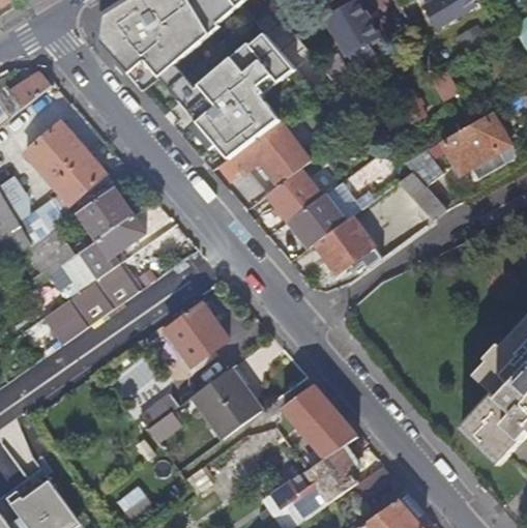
[(125,0),(103,15),(99,42),(142,91),(218,25),(216,23),(239,4),(235,0),(125,0)]
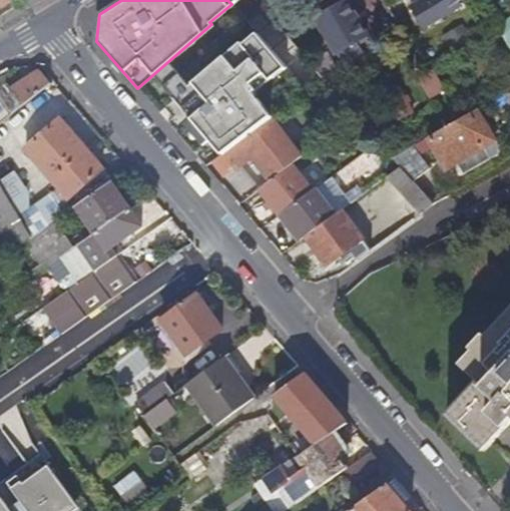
[(344,0),(307,0),(317,16),(344,0)]
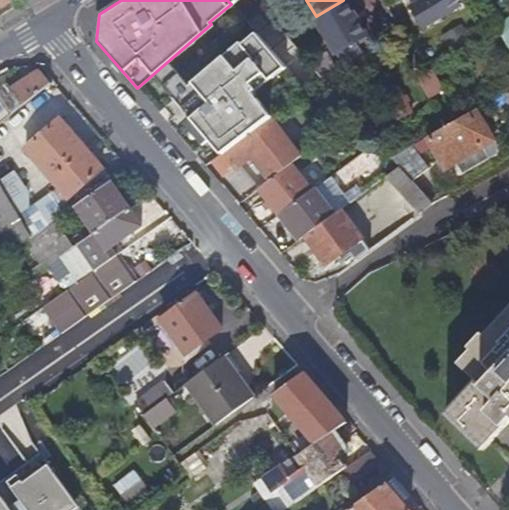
[(316,16),(313,18),(340,61),(360,49),(354,40),(364,34),(343,0),(316,16)]
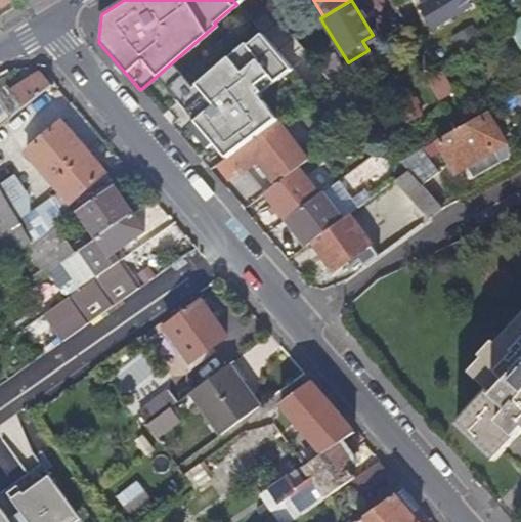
[(427,0),(418,6),(431,27),(470,3),(469,0),(427,0)]
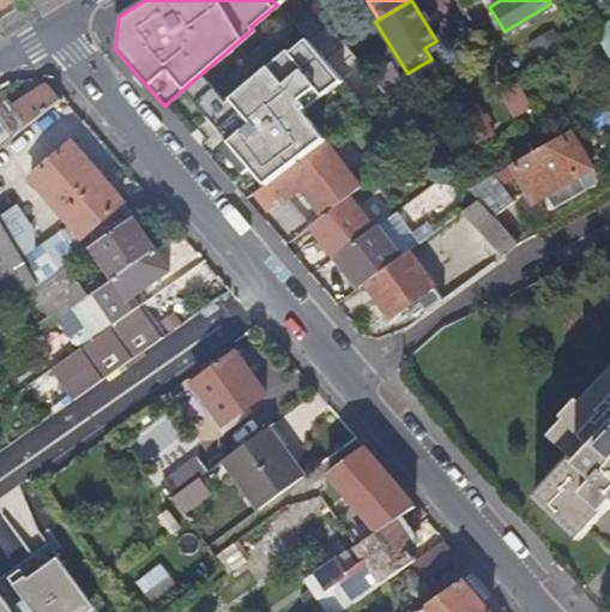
[(609,33),(599,40),(605,48),(609,46),(609,33)]
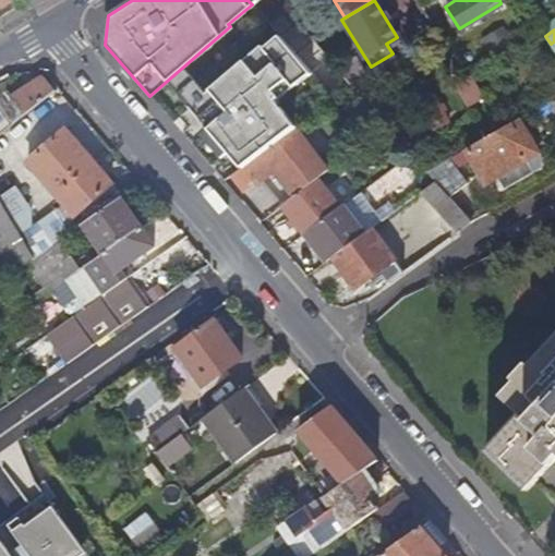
[(311,73),(277,35),(262,47),(260,45),(188,106),(239,168),(294,125),(276,99),(311,73)]
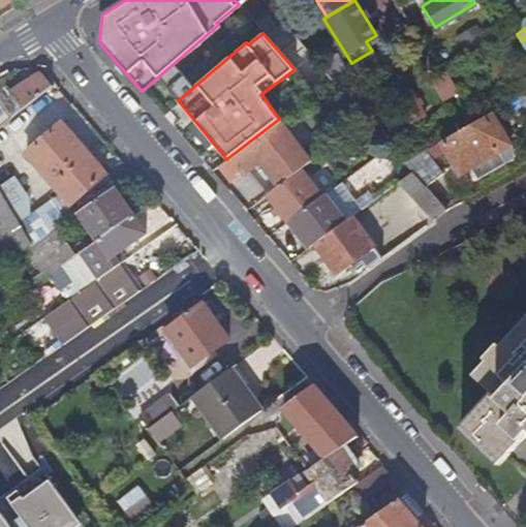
[(330,76),(348,65),(336,51),(317,62),(330,76)]
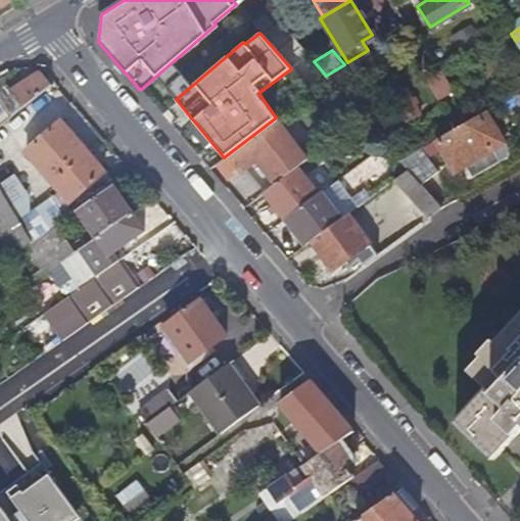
[(326,76),(337,89),(356,78),(344,64),(326,76)]
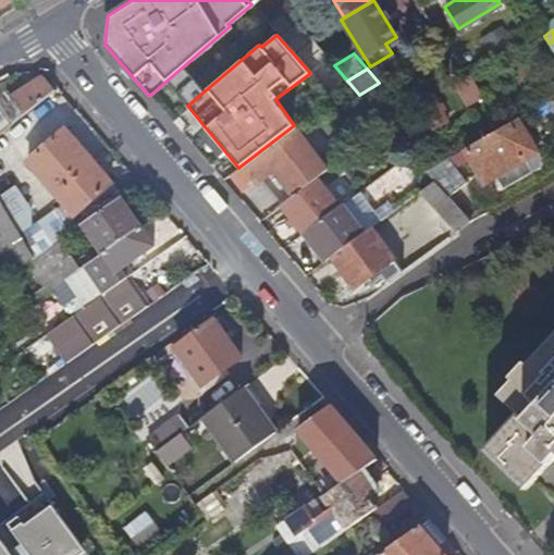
[(22,114),(52,90),(41,77),(9,97),(22,114)]
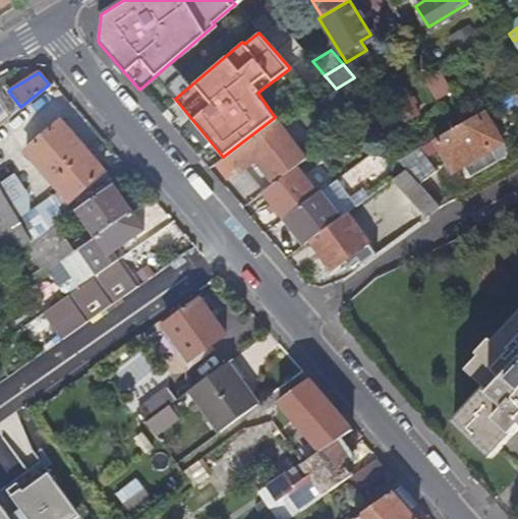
[(417,113),(402,85),(388,95),(404,121),(417,113)]
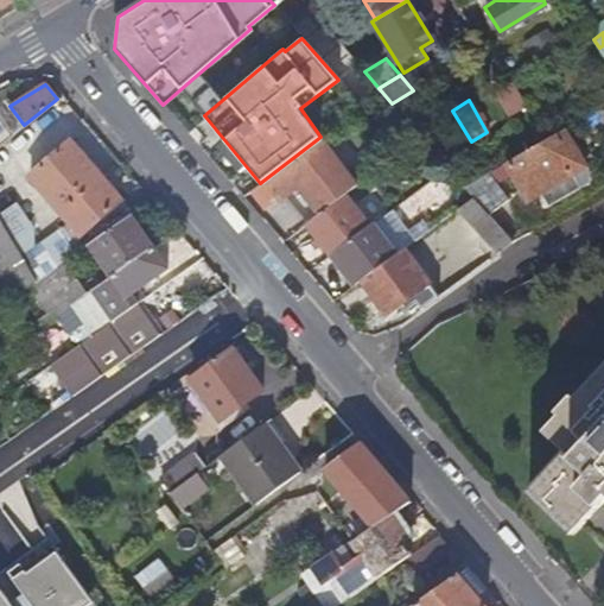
[(546,139),(525,151),(525,153),(507,164),(520,187),(519,188),(528,203),(542,195),(547,203),(577,187),(586,182),(584,165),(565,131),(547,140),(546,139)]
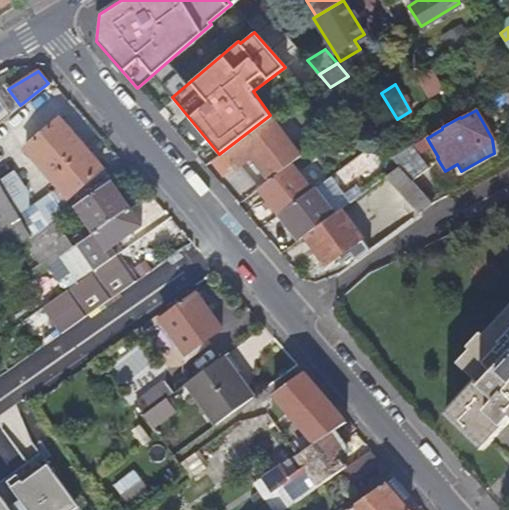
[(219,154),(209,162),(220,176),(232,167),(233,168),(249,156),(268,179),(290,163),(301,154),(270,115),(219,154)]
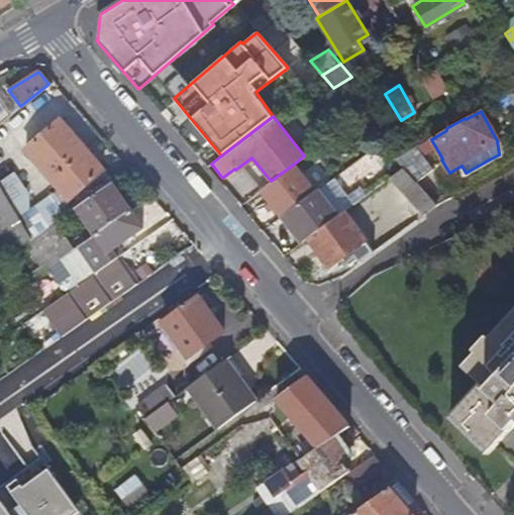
[(109,182),(111,181),(58,119),(23,149),(60,191),(74,207),(109,182)]
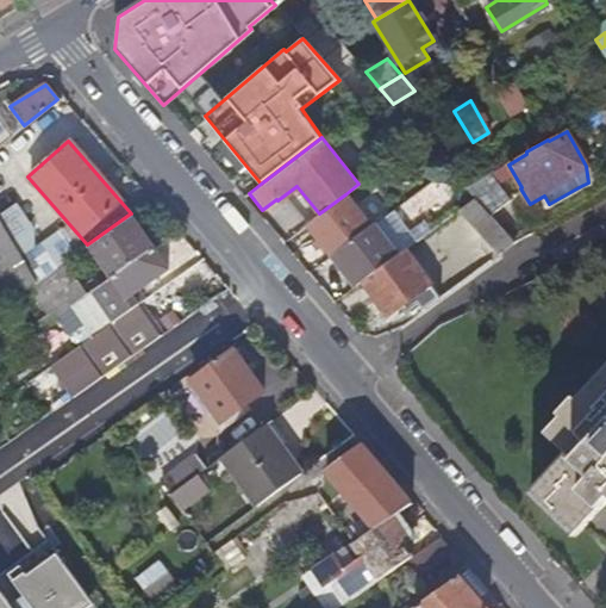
[(369,225),(345,194),(319,213),(306,224),(317,239),(312,242),(317,249),(322,244),(330,254),(369,225)]
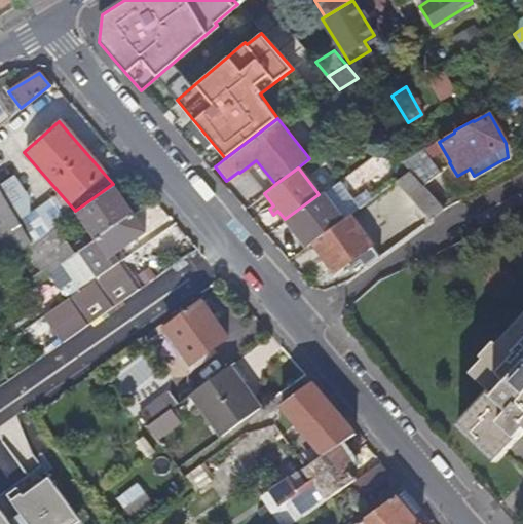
[(439,204),(408,171),(396,180),(430,219),(443,210),(439,204)]
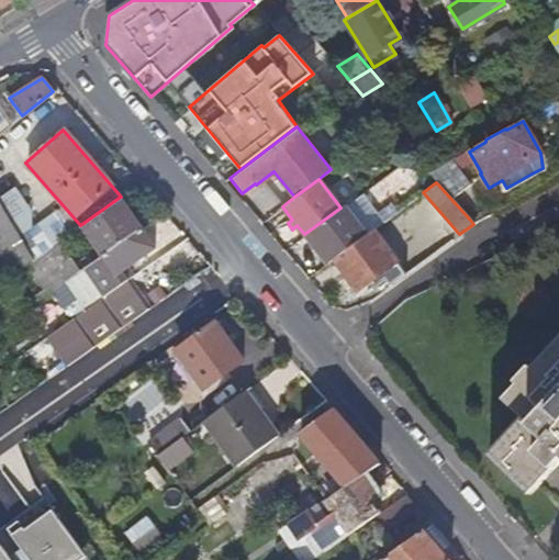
[(0,280),(30,260),(32,258),(57,241),(80,225),(65,208),(28,231),(29,217),(11,189),(0,196),(0,280)]
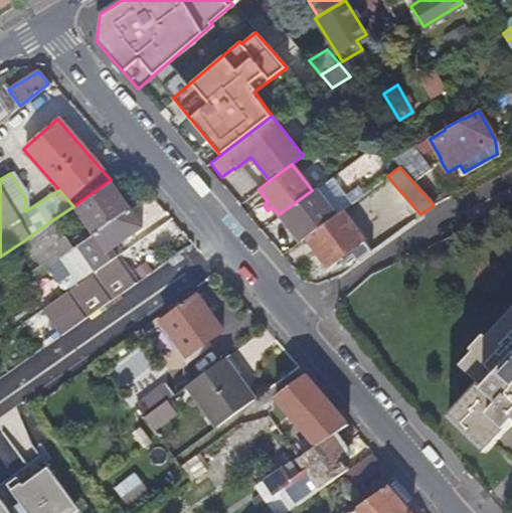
[(331,176),(315,188),(333,215),(340,210),(350,202),(331,176)]
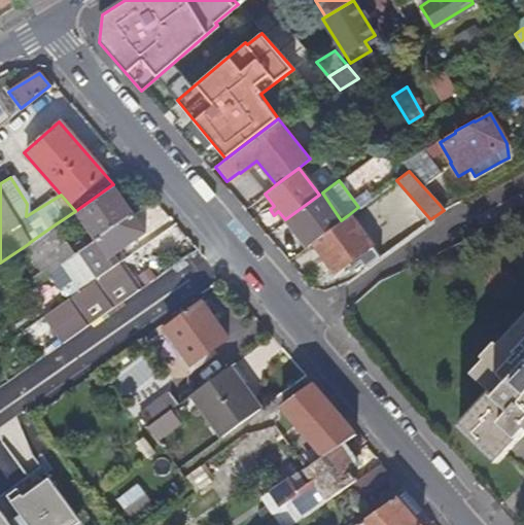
[(95,238),(131,213),(120,199),(111,185),(75,211),(54,225),(60,235),(82,219),(95,238)]
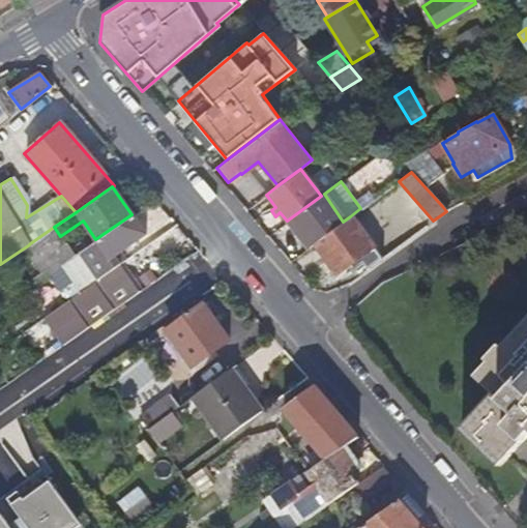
[(321,196),(287,221),(308,246),(314,242),(343,222),(324,194),(321,196)]
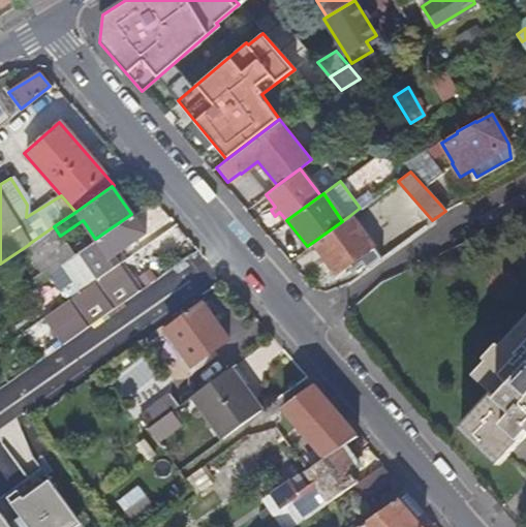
[(144,231),(131,214),(95,239),(86,245),(78,251),(97,278),(118,264),(112,253),(118,249),(144,231)]
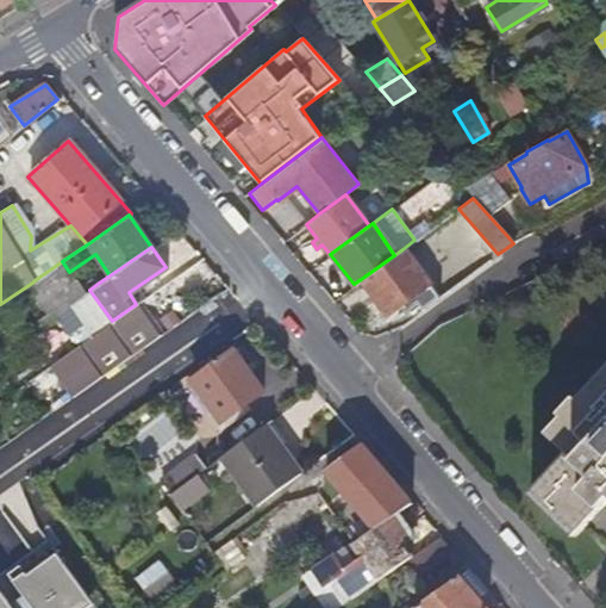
[(422,309),(438,297),(403,249),(394,255),(361,279),(386,312),(398,304),(403,311),(416,302),(422,309)]
